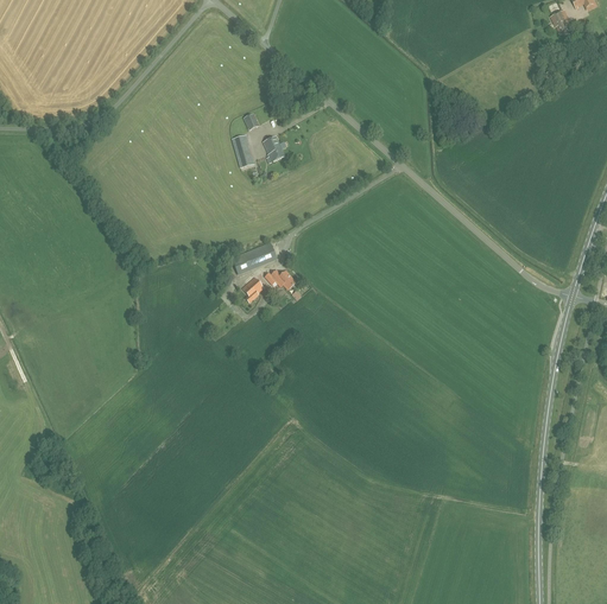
[(569,26),(567,19),(568,19),(562,8),(550,16),(555,25),(558,31),(569,26)]
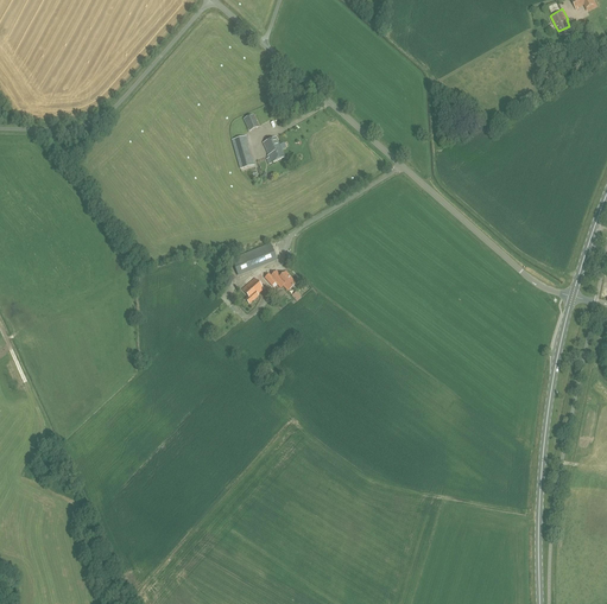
[(252,112),(242,115),(248,127),(258,124),(252,112)]
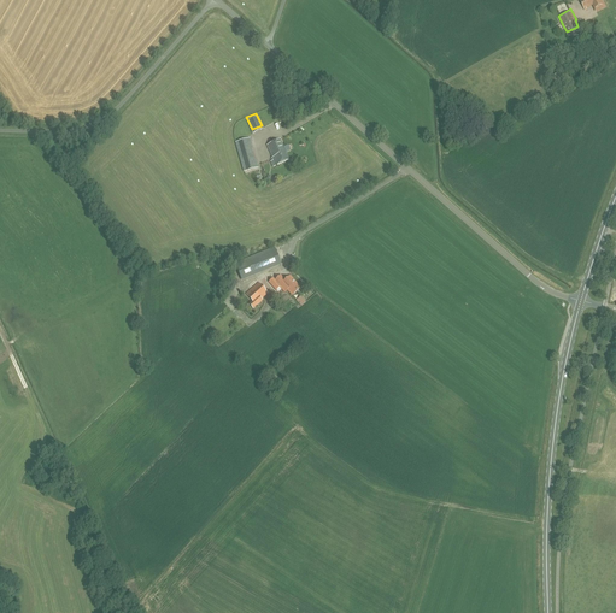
[(270,152),(283,146),(279,136),(267,142),(270,152)]
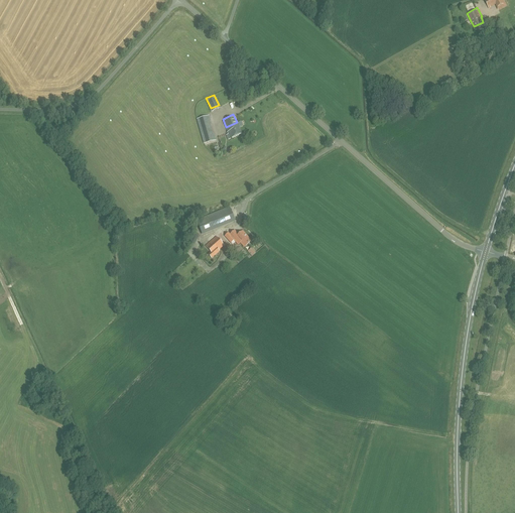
[(207,133),(213,132),(210,123),(205,125),(202,115),(197,117),(203,141),(209,140),(207,133)]
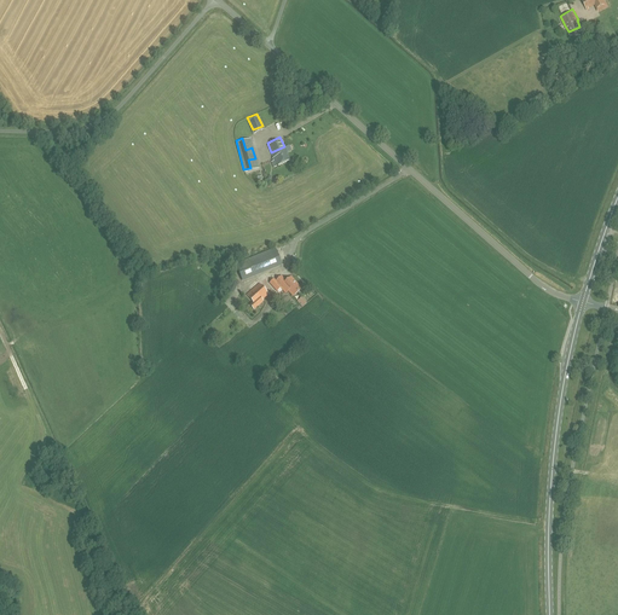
[(284,146),(271,152),(272,155),(271,155),(272,157),(271,158),(272,164),(289,157),(284,146)]
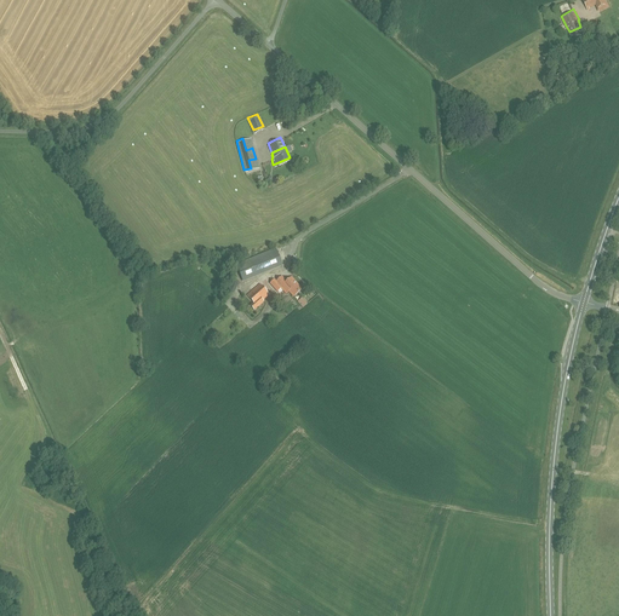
[(251,183),(251,186),(263,185),(261,172),(256,173),(257,182),(251,183)]
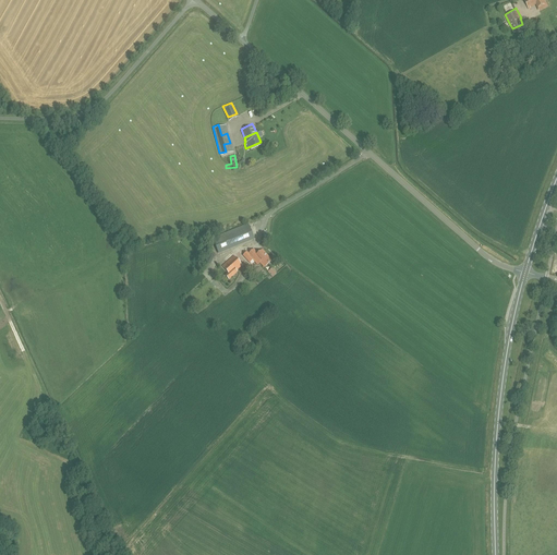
[(217,227),(212,229),(214,234),(212,236),(217,250),(230,244),(228,240),(252,231),(247,221),(219,232),(217,227)]
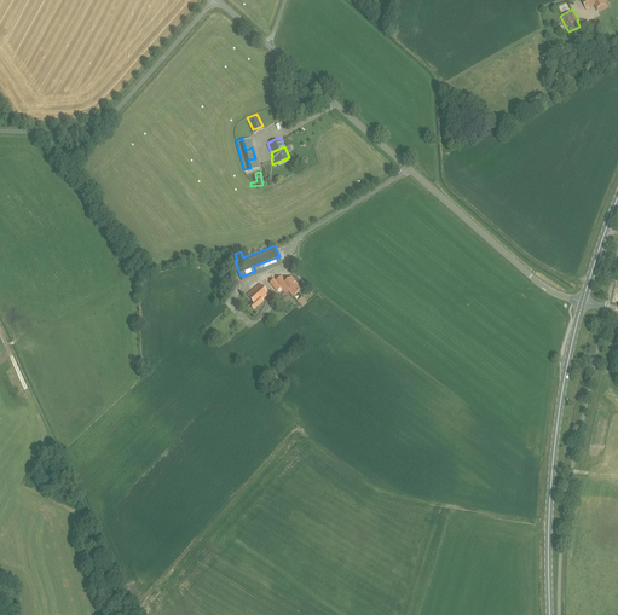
[(293,293),(300,285),(290,274),(284,278),(281,273),(275,278),(273,278),(270,280),(276,288),(279,284),(284,290),(288,288),(293,293)]
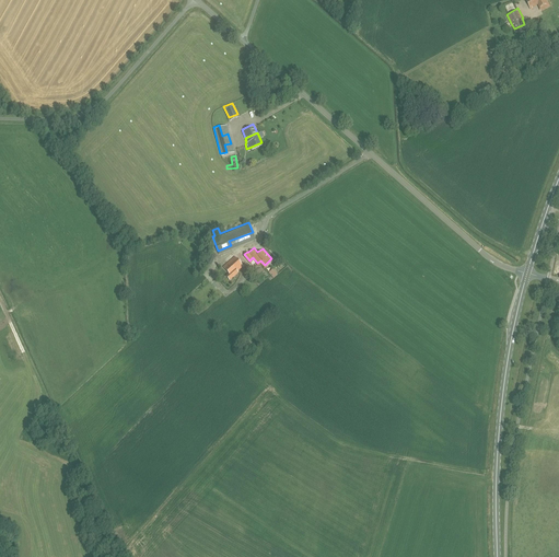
[(214,252),(212,251),(209,250),(205,260),(210,262),(214,252)]
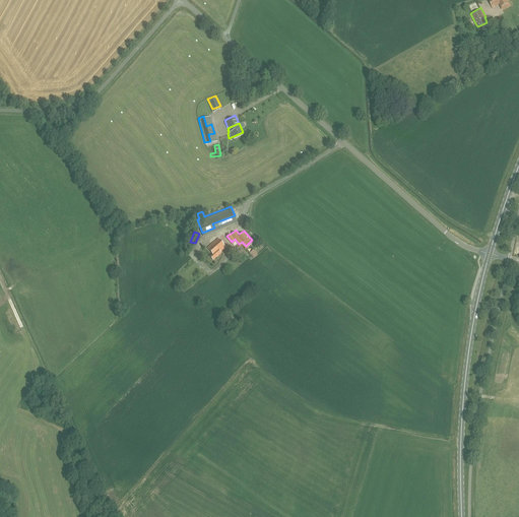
[(219,249),(224,244),(216,236),(206,245),(211,251),(209,254),(212,257),(220,250),(219,249)]
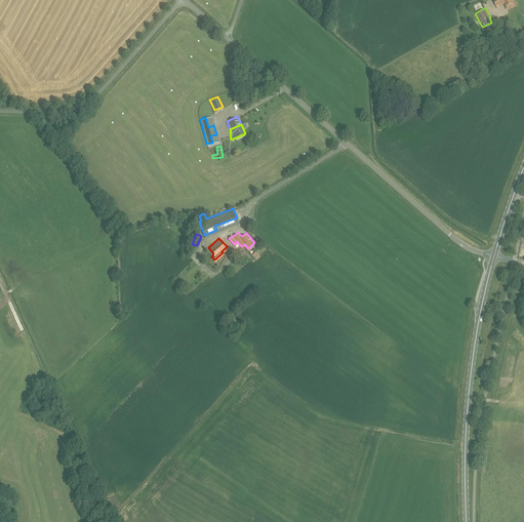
[(204,289),(208,294),(228,279),(224,274),(204,289)]
